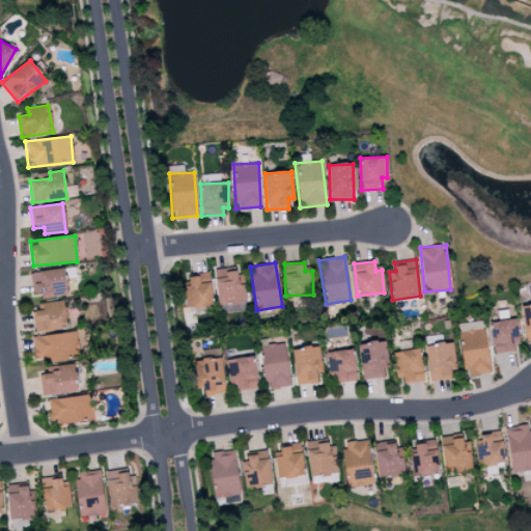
[(42,299),(67,296),(64,268),(30,272),(33,294),(40,292),(42,299)]
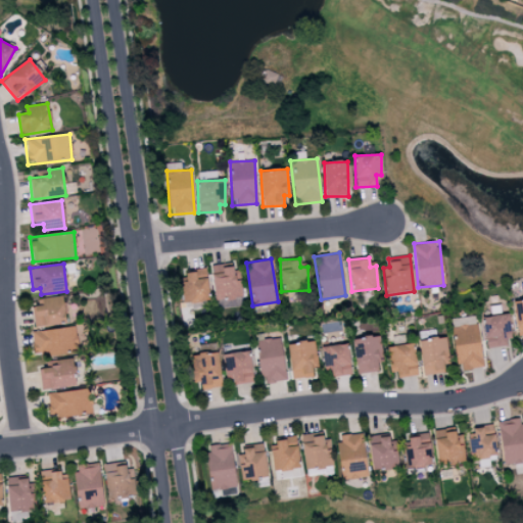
[(210,266),(215,301),(242,297),(240,280),(235,281),(232,264),(210,266)]
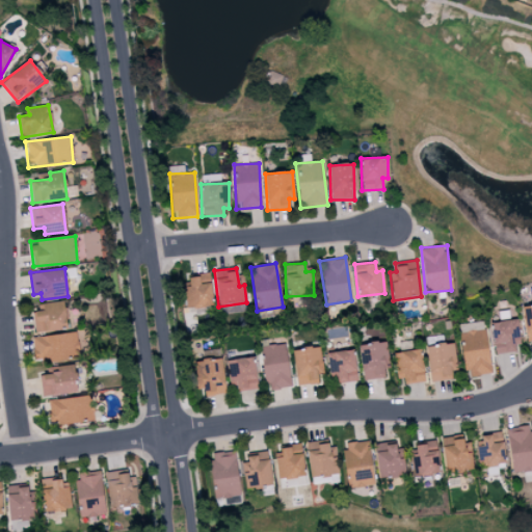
[(186,308),(212,307),(210,272),(185,274),(186,308)]
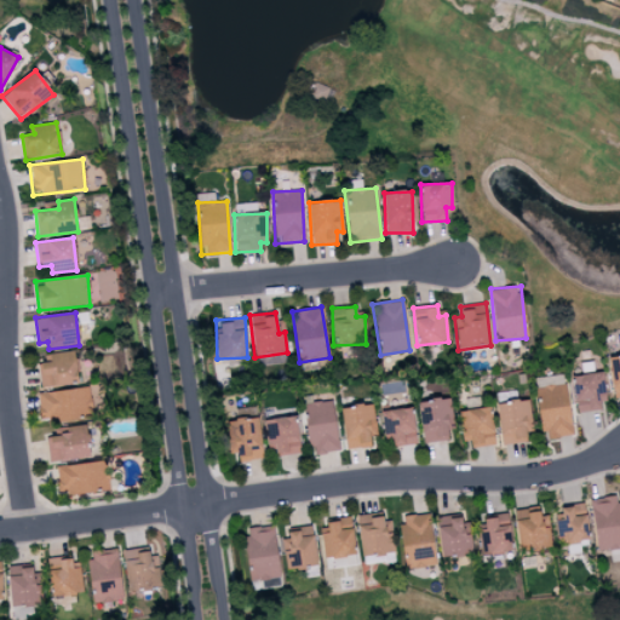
[(49,354),(50,362),(38,363),(40,388),(78,384),(74,351),(49,354)]
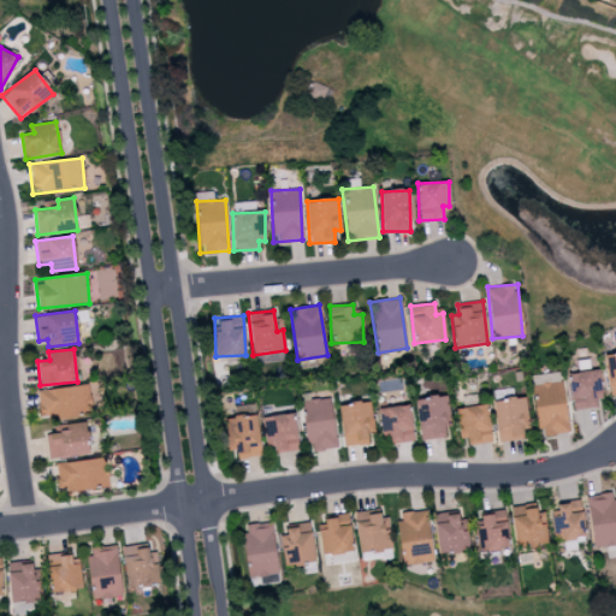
[(615,353),(603,355),(610,397),(615,395),(615,353)]
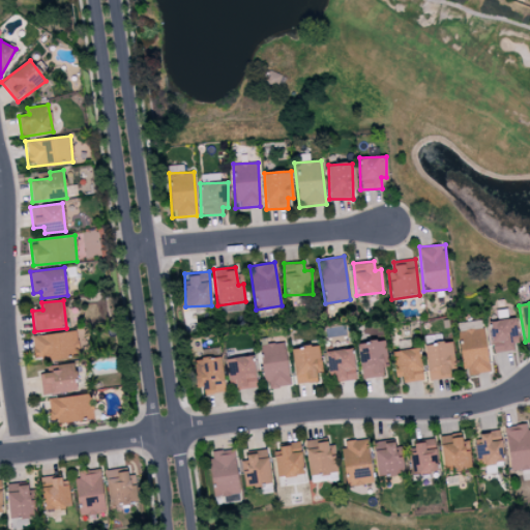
[(493,353),(513,350),(512,343),(519,342),(514,318),(488,322),(493,353)]
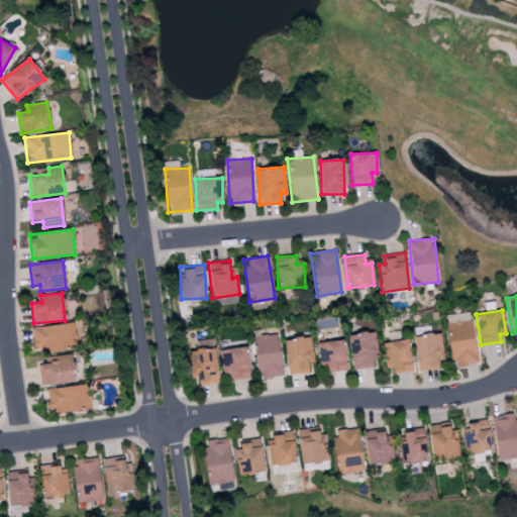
[(477,364),(473,320),(447,323),(451,366),(477,364)]
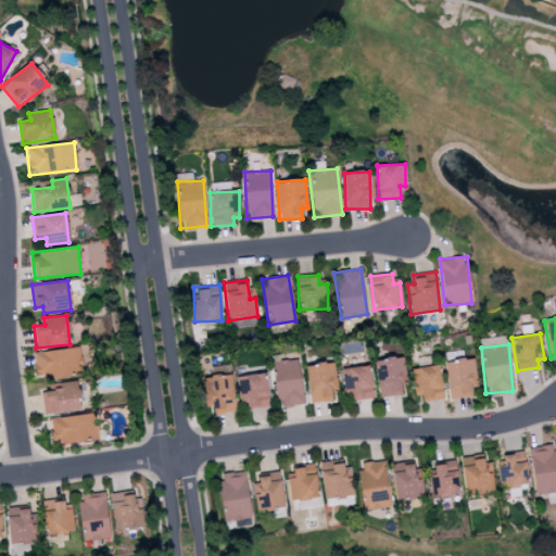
[(36,378),(83,374),(80,348),(34,352),(36,378)]
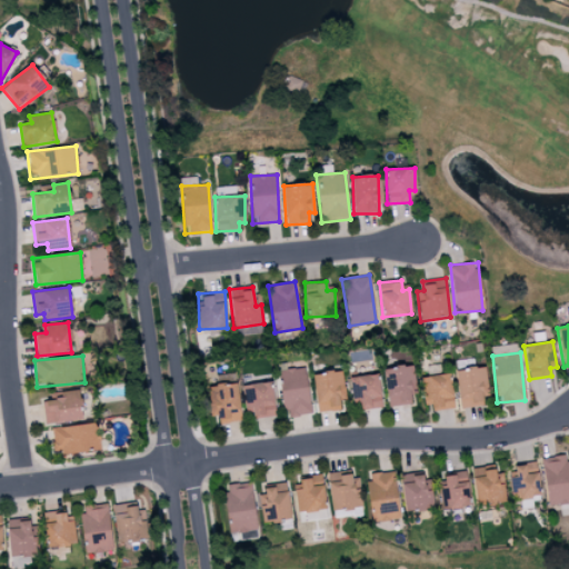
[(412,366),(383,368),(387,406),(411,403),(409,388),(415,387),(412,366)]
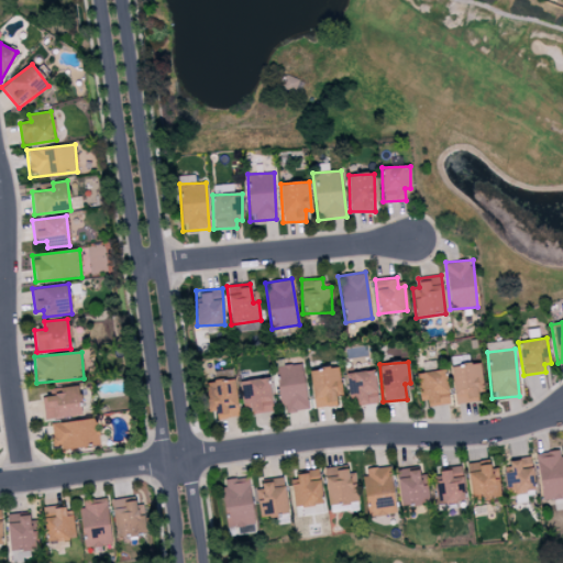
[(478,400),(476,389),(484,388),(479,362),(450,367),(456,405),(478,400)]
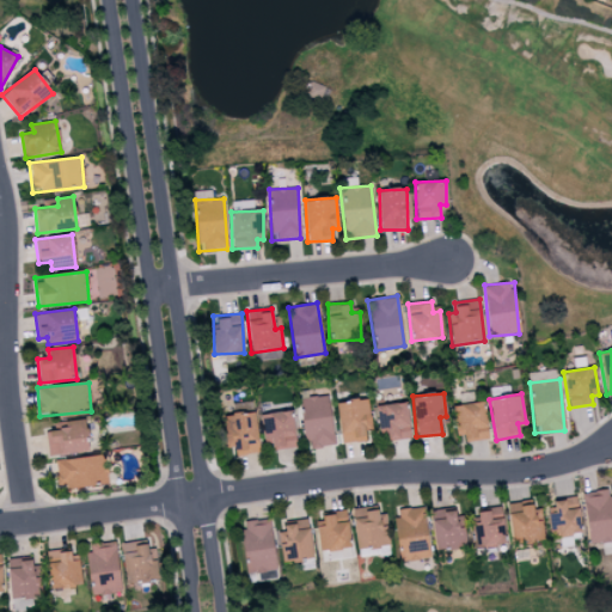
[(334,444),(328,395),(299,398),(305,447),(334,444)]
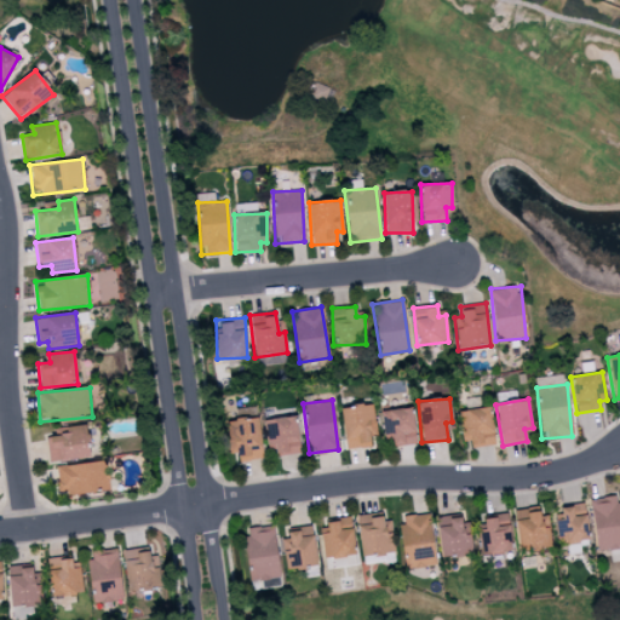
[(346,449),(371,446),(368,430),(375,429),(372,405),(340,408),(346,449)]
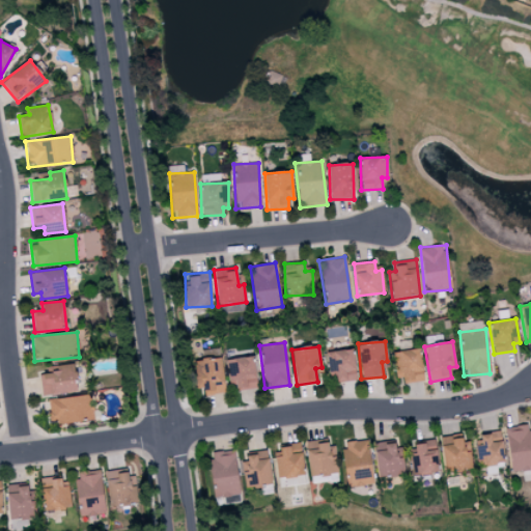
[(399,385),(424,381),(419,347),(394,352),(399,385)]
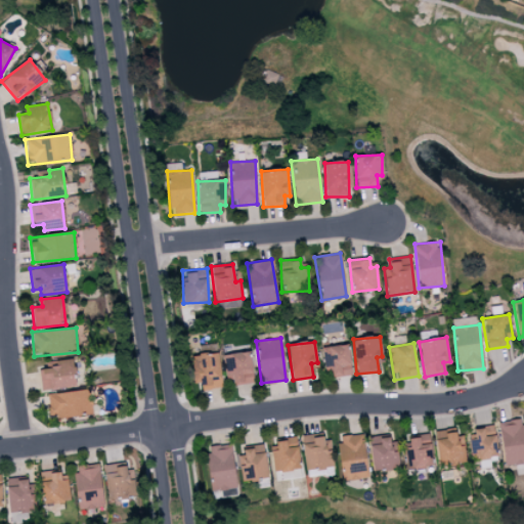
[(322,367),(331,367),(332,377),(350,376),(349,345),(322,346),(322,367)]
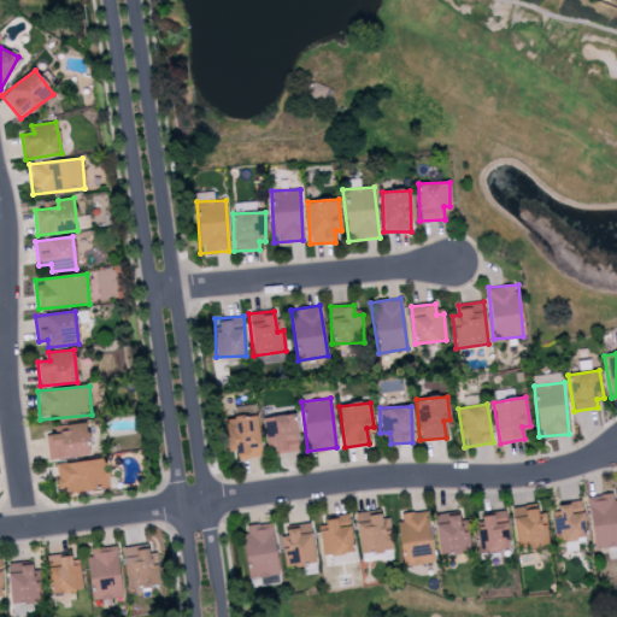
[(262,418),(266,444),(274,442),(275,453),(299,450),(294,413),(262,418)]
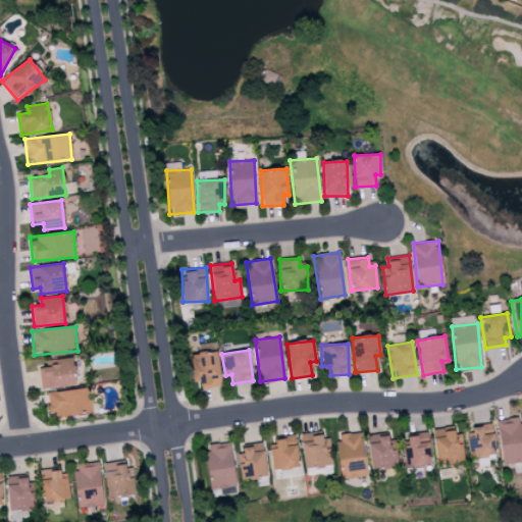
[(220,386),(217,352),(191,354),(193,381),(200,381),(201,388),(220,386)]
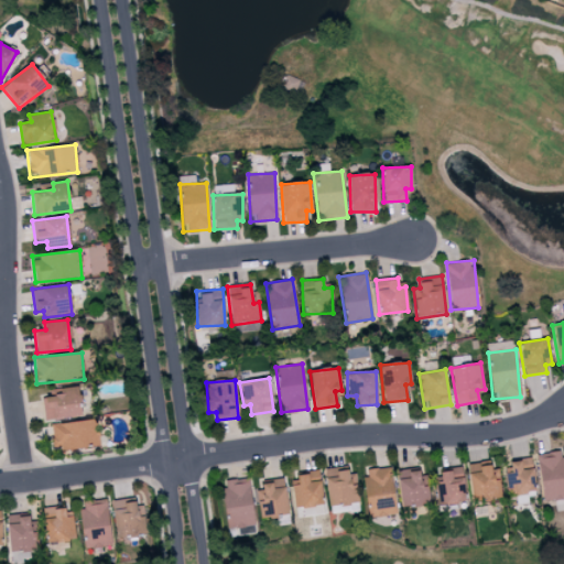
[(42,397),(44,420),(82,416),(79,386),(64,388),(65,394),(42,397)]
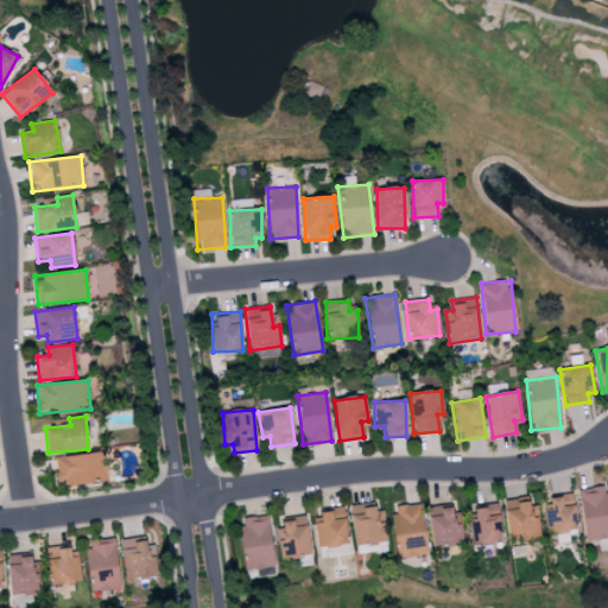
[(107,481),(105,453),(61,456),(61,466),(56,467),(57,485),(107,481)]
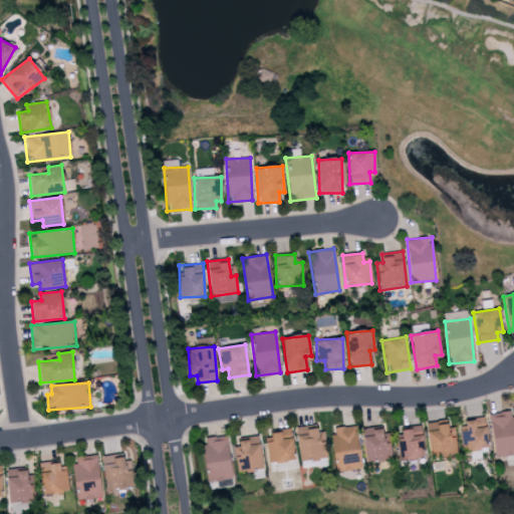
[(513,454),(513,418),(512,410),(487,414),(496,458),(513,454)]
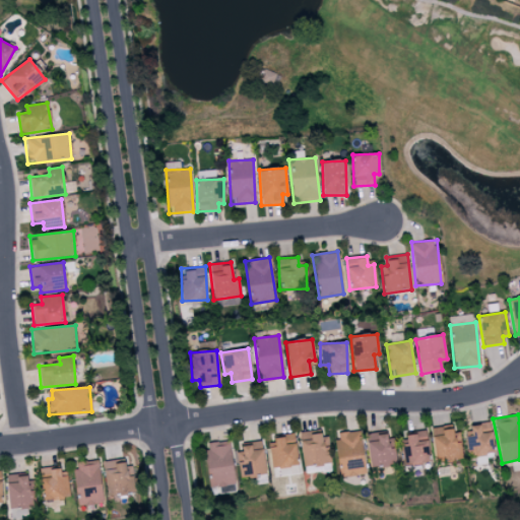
[(466,436),(467,456),(494,454),(491,423),(470,425),(471,436),(466,436)]
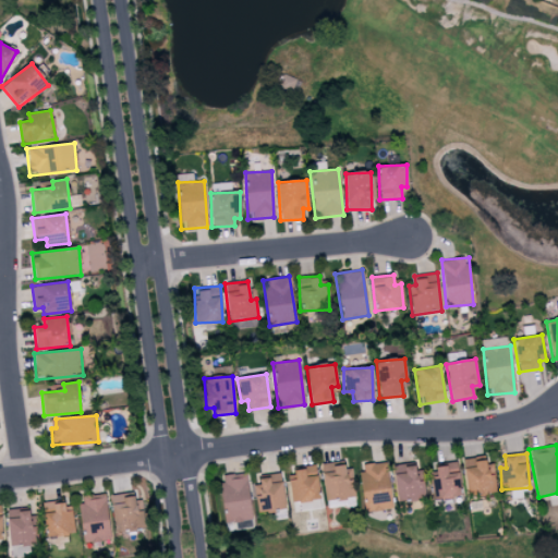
[(486,468),(484,456),(462,459),(468,496),(496,492),(493,468),(486,468)]
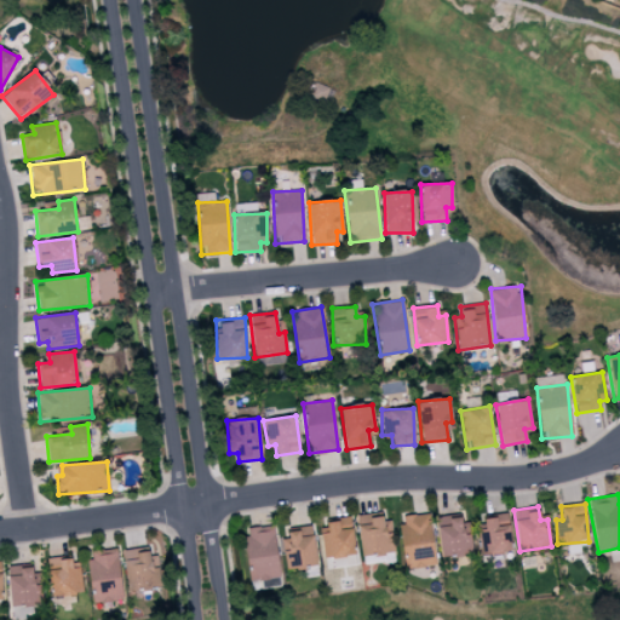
[(357,514),(360,556),(389,554),(388,512),(357,514)]
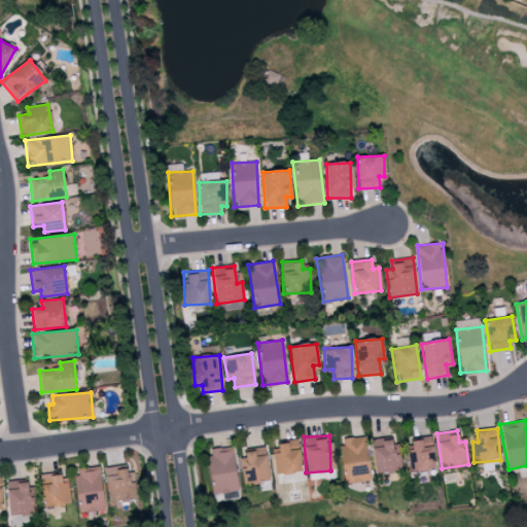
[(371,481),(364,436),(339,440),(345,484),(371,481)]
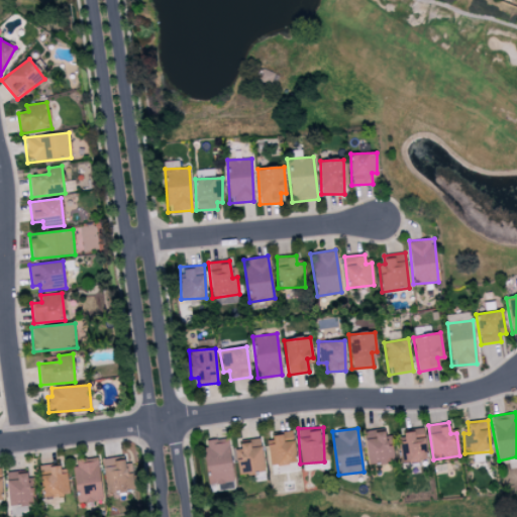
[(369,464),(395,461),(392,444),(388,445),(385,428),(364,431),(369,464)]
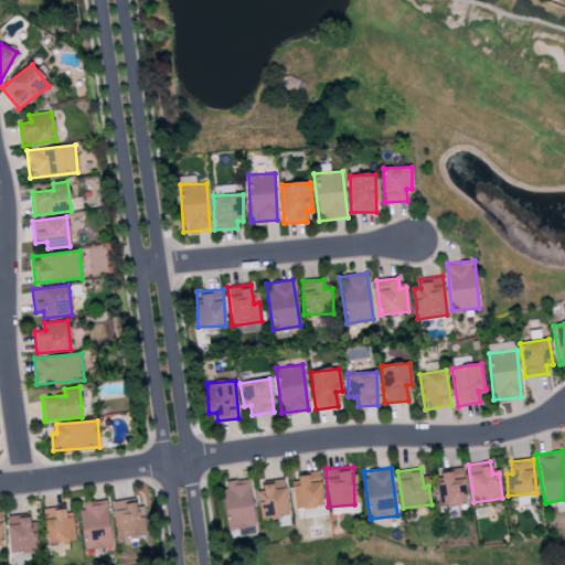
[(467,502),(464,469),(440,471),(441,483),(436,484),(438,505),(467,502)]
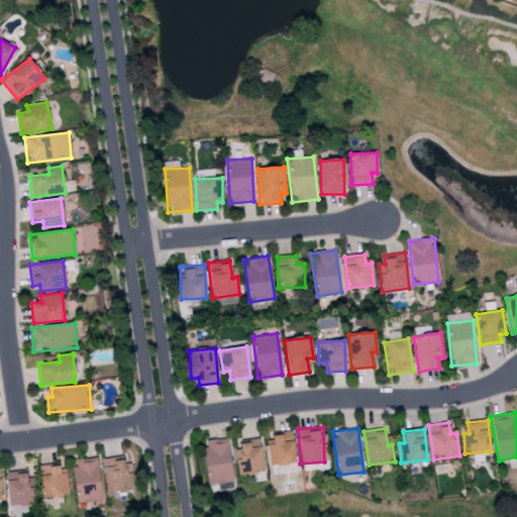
[(270,466),(296,463),(293,433),(267,436),(270,466)]
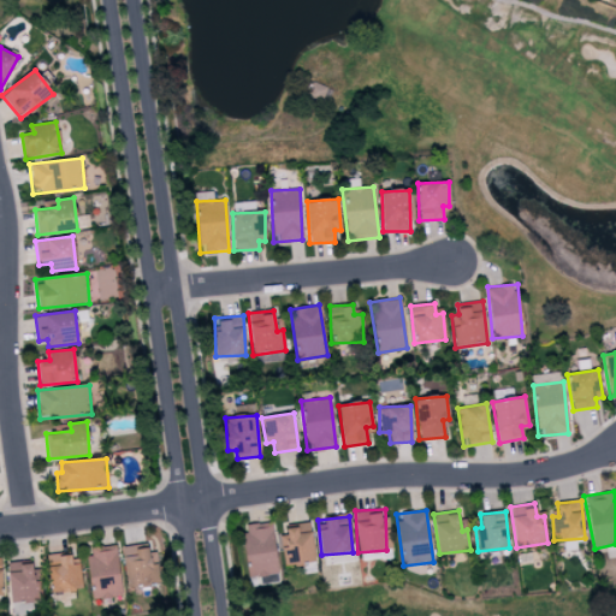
[(248,578),(278,574),(271,521),(241,526),(248,578)]
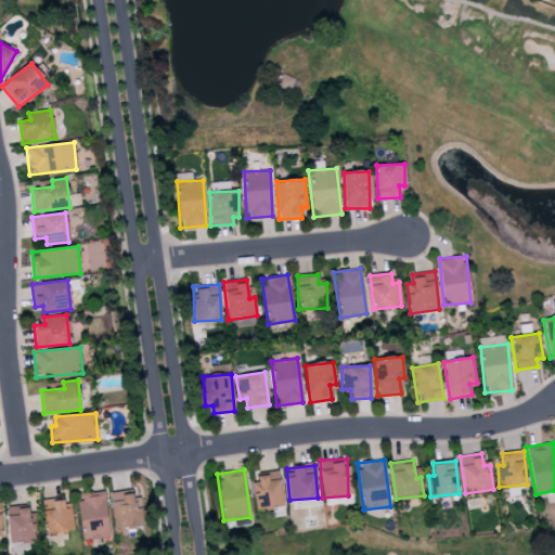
[(252,477),(256,511),(284,506),(280,474),(252,477)]
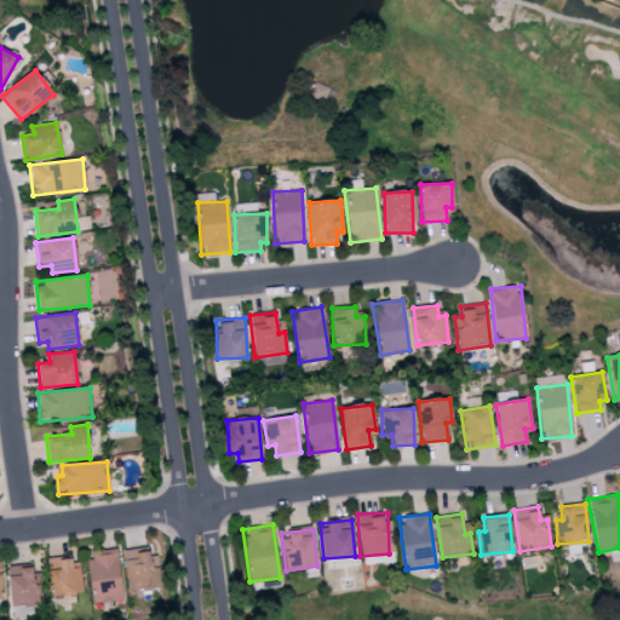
[(127,591),(160,587),(159,567),(150,568),(148,547),(124,549),(127,591)]
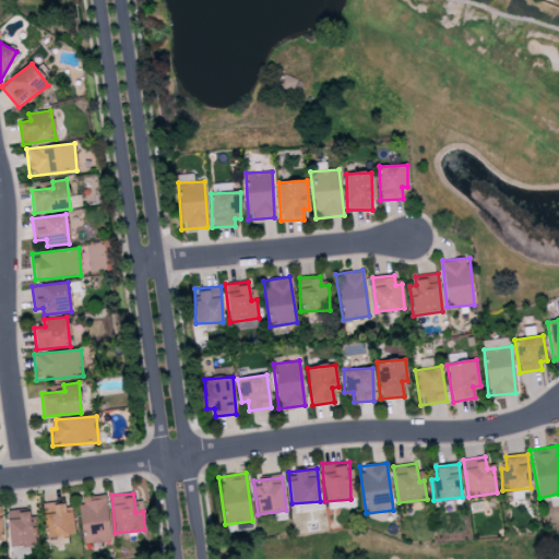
[(78,504),(83,545),(111,540),(105,495),(83,498),(84,503),(78,504)]
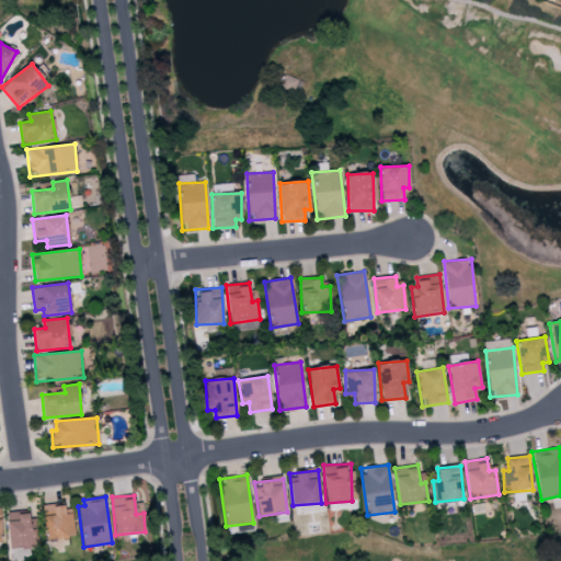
[(44,515),(45,539),(75,538),(72,513),(65,514),(65,505),(53,505),(53,515),(44,515)]
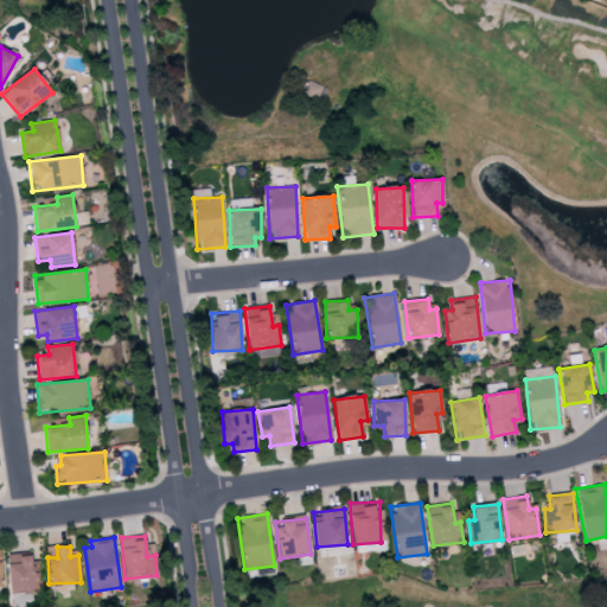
[(7,554),(10,594),(40,593),(40,572),(33,572),(32,554),(7,554)]
